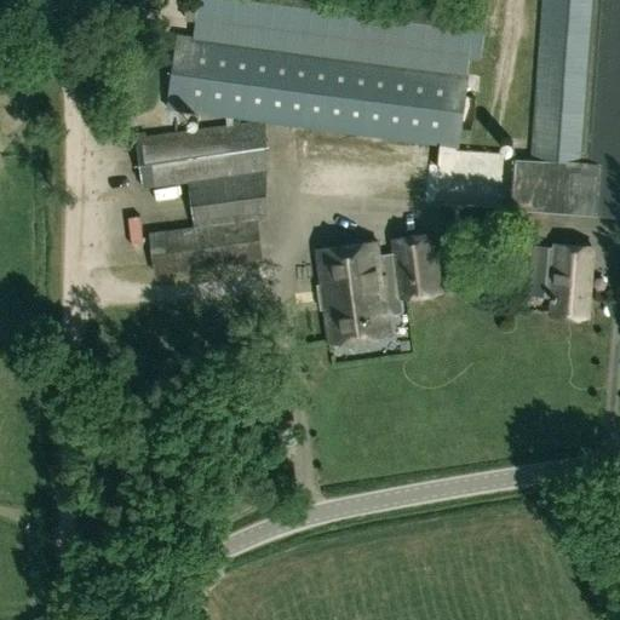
[(196,0),(194,21),(458,57),(458,56),(481,57),(488,0),(196,0)]
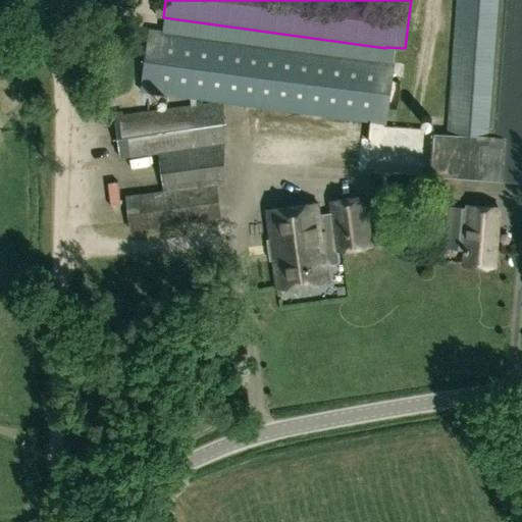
[(433,134),(430,175),(474,178),(521,181),(521,0),(499,0),(489,136),(449,134),(433,134)]
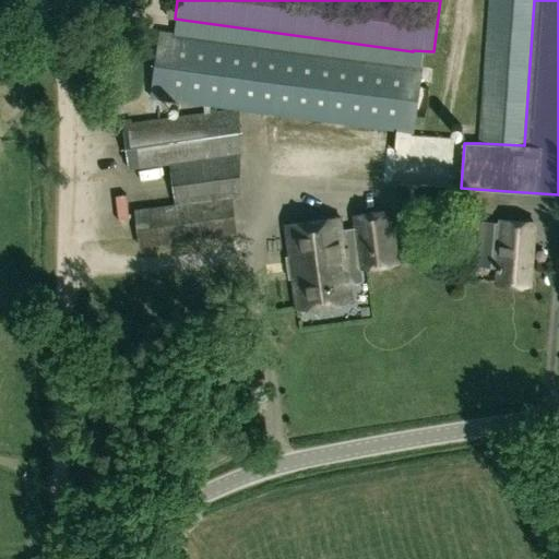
[(490,0),(480,143),(524,145),(534,0),(490,0)]
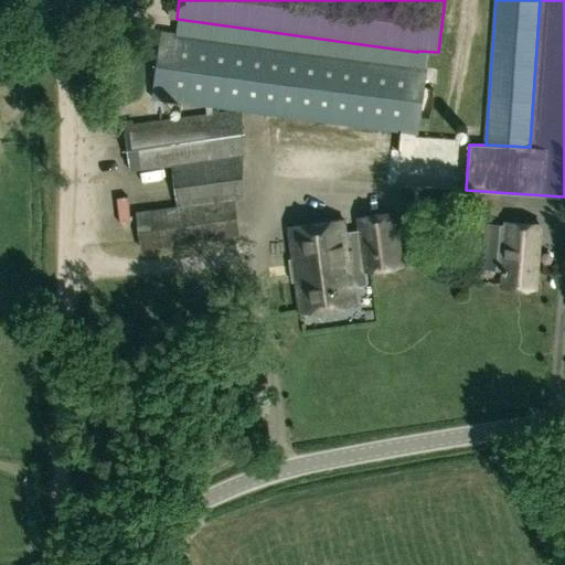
[(233,109),(241,110),(417,135),(426,65),(160,30),(151,98),(233,109)]
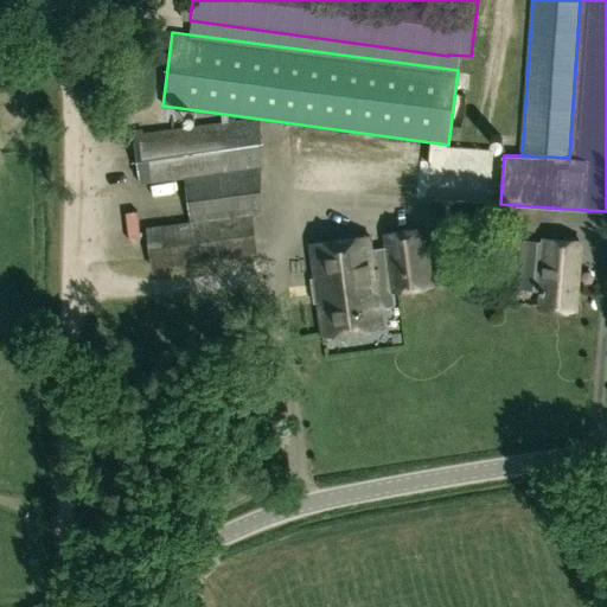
[(141,129),(132,131),(139,183),(183,177),(189,219),(189,223),(251,215),(261,215),(259,119),(250,117),(141,134),(141,129)]
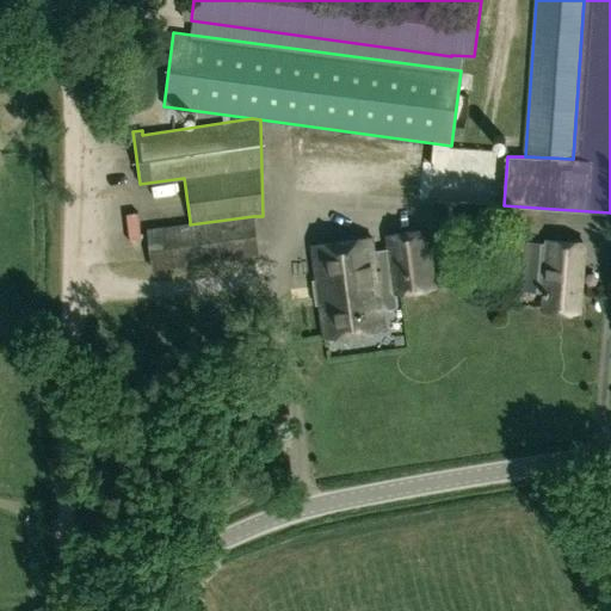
[(152,270),(259,255),(253,216),(190,224),(190,221),(144,227),(152,270)]
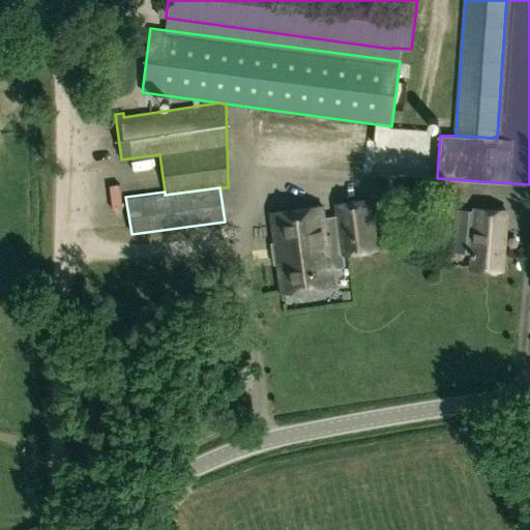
[(336,232),(340,254),(340,256),(379,249),(375,218),(373,199),(332,203),(336,232)]
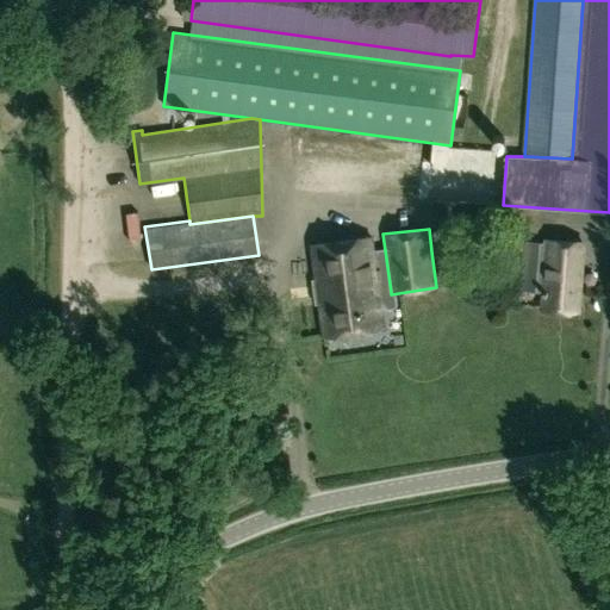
[(383,327),(379,293),(375,268),(372,240),(312,248),(324,335),(383,327)]
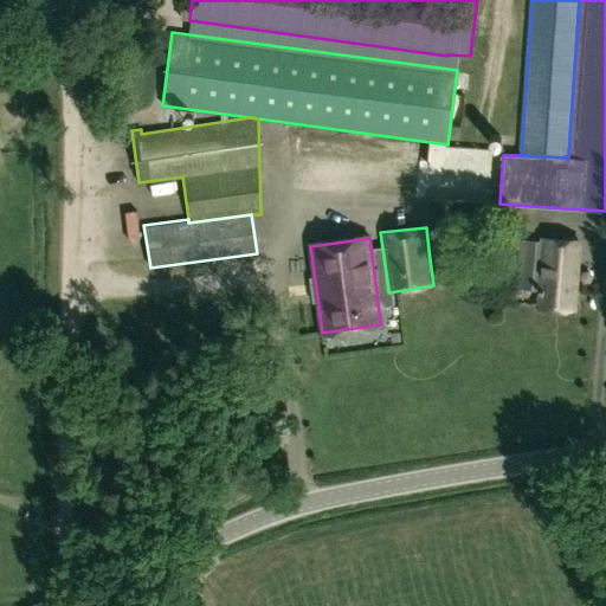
[(573,296),(578,244),(543,242),(539,304),(561,305),(562,296),(573,296)]
